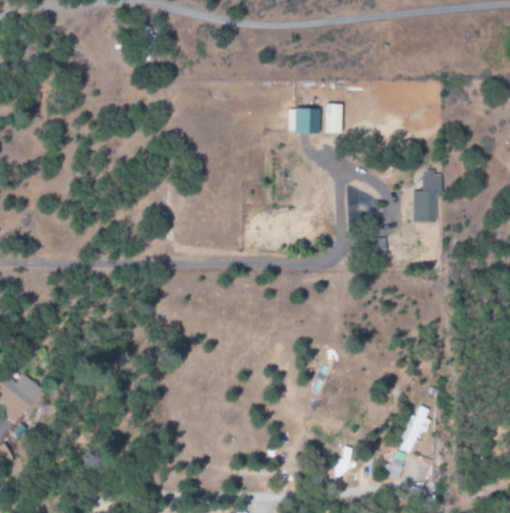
[(154,60),(156,27),(145,26),(143,59),(154,60)]
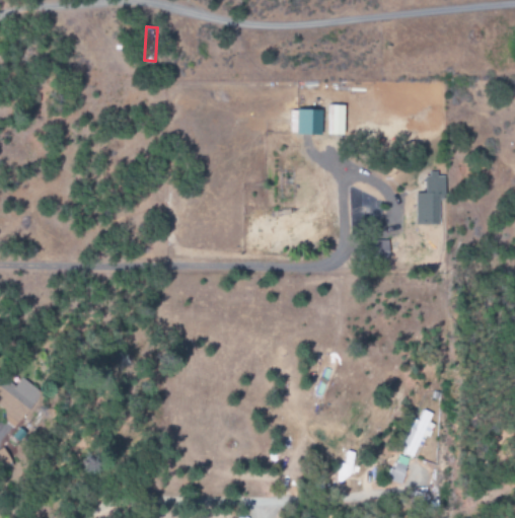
[(293,109),(293,134),(324,134),(324,109),(293,109)]
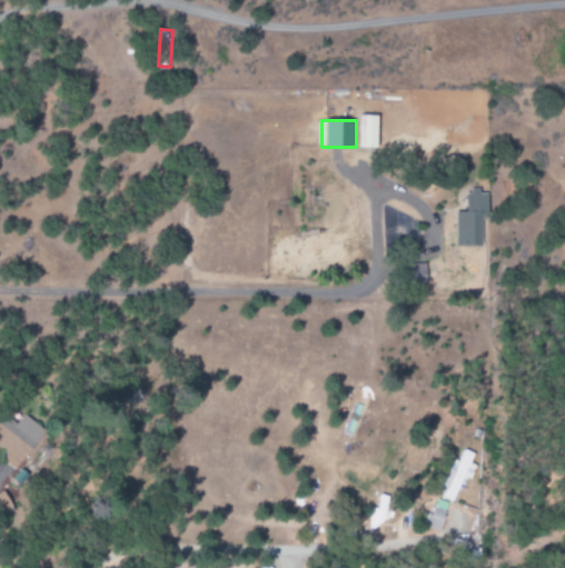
[(485,215),(491,215),(489,190),(469,190),(469,211),(458,211),(458,246),(485,245),(485,215)]
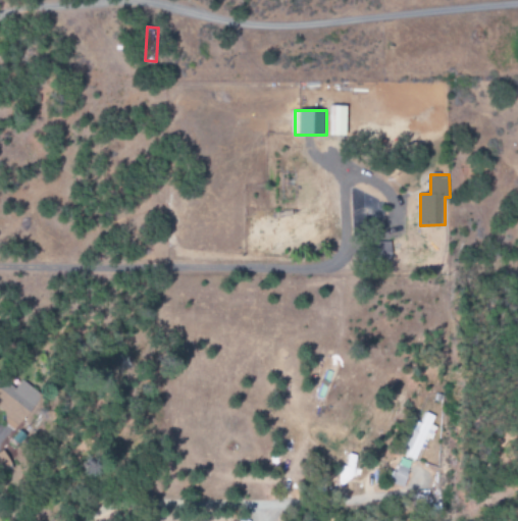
[(394,241),(376,242),(377,263),(395,262),(394,241)]
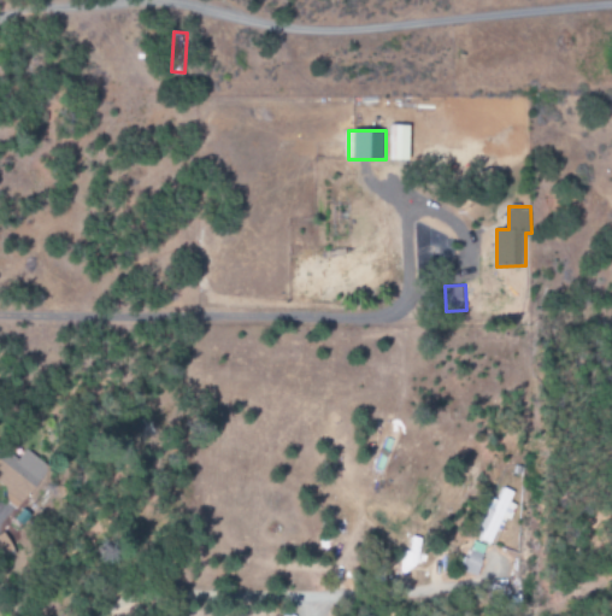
[(51,464),(27,450),(21,459),(9,452),(0,465),(0,481),(11,488),(5,499),(23,510),(51,464)]
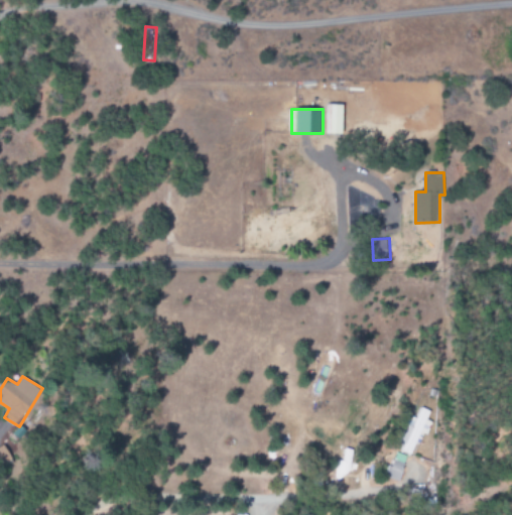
[(416,456),(424,433),(432,436),(437,422),(432,420),(435,412),(424,408),(420,418),(413,416),(401,451),(416,456)]
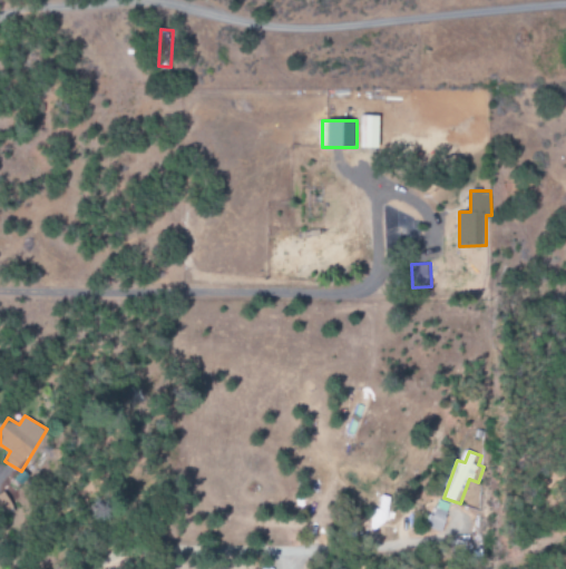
[(392,523),(393,497),(382,496),(382,509),(373,509),(372,522),(392,523)]
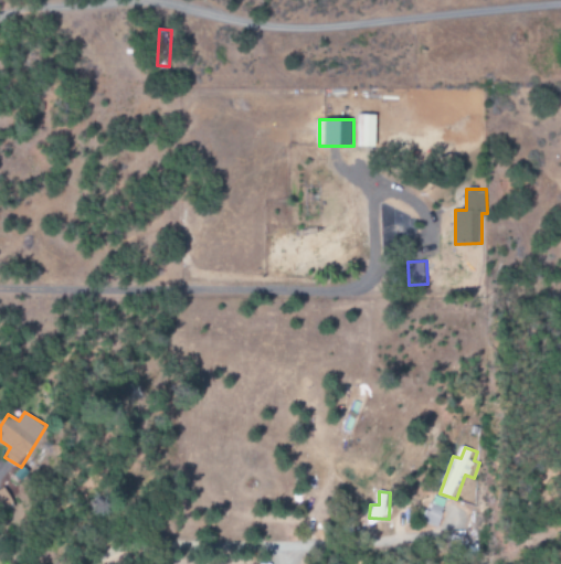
[(443,528),(450,499),(435,495),(427,524),(443,528)]
